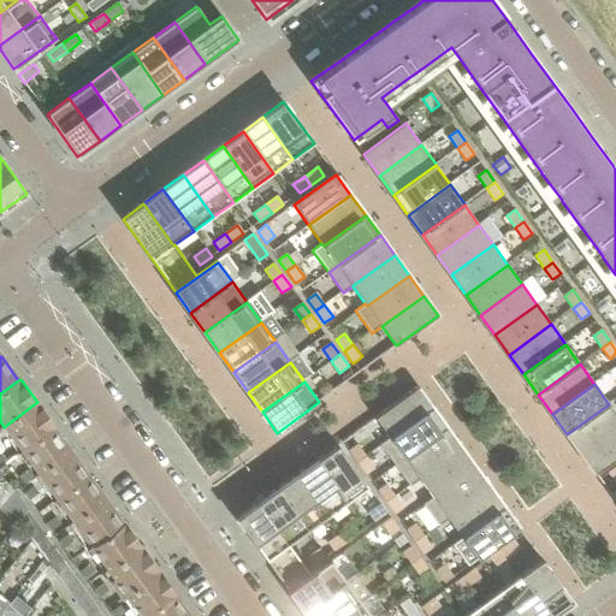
[(432,408),(418,388),(375,418),(389,437),(390,439),(432,408)]
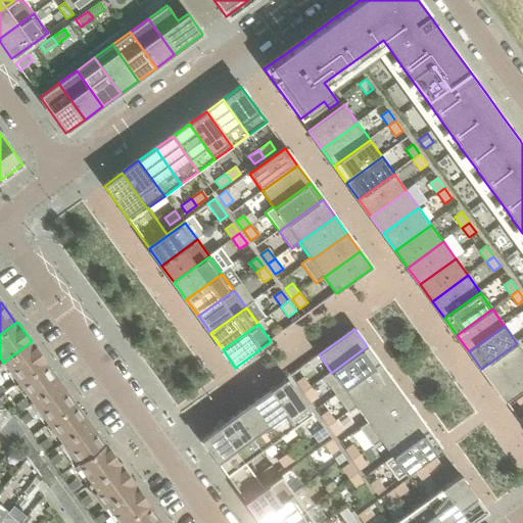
[(47,363),(32,341),(3,363),(18,383),(46,364),(47,363)]
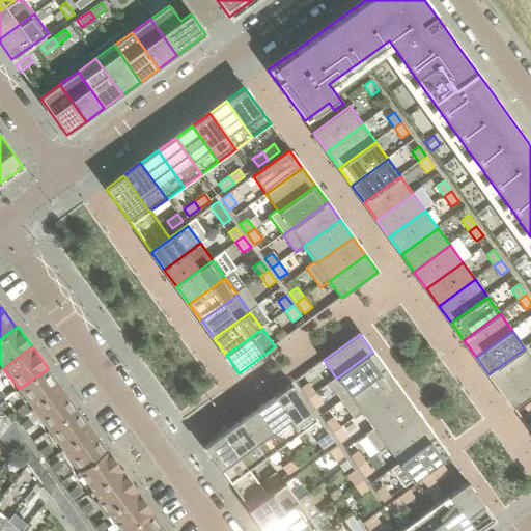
[(530,369),(530,357),(525,348),(488,374),(501,391),(530,369)]
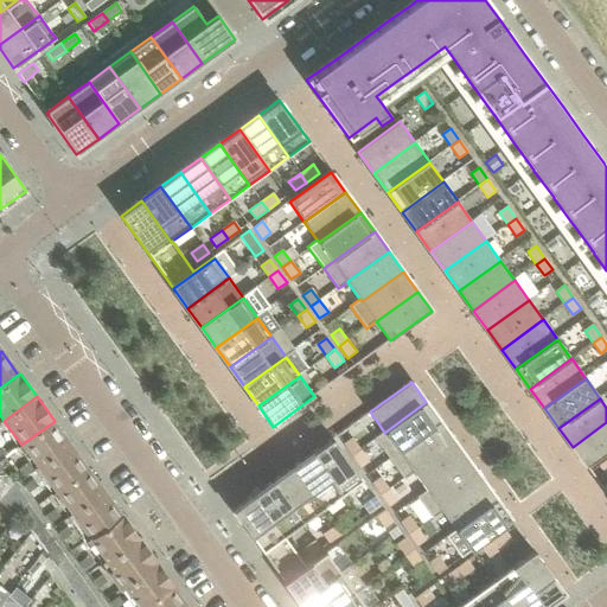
[(440,422),(426,402),(384,433),(383,430),(374,438),(389,459),(440,422)]
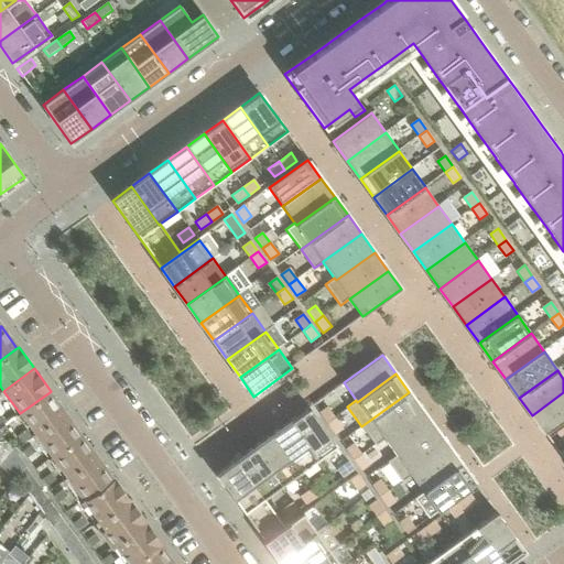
[(35,435),(64,414),(50,392),(20,413),(35,435)]
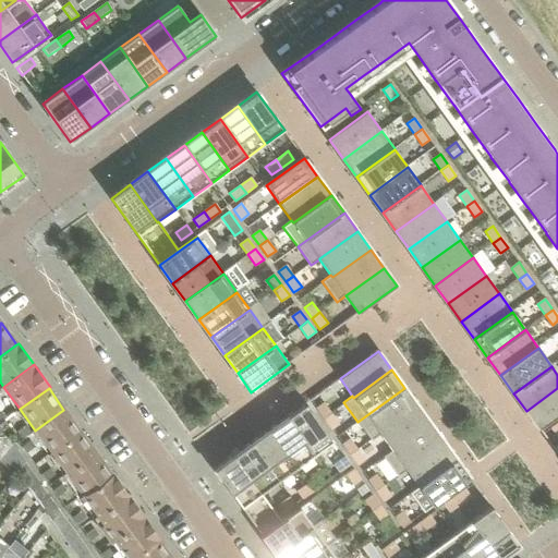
[(417,405),(404,388),(358,422),(372,441),(380,435),(379,434),(417,405)]
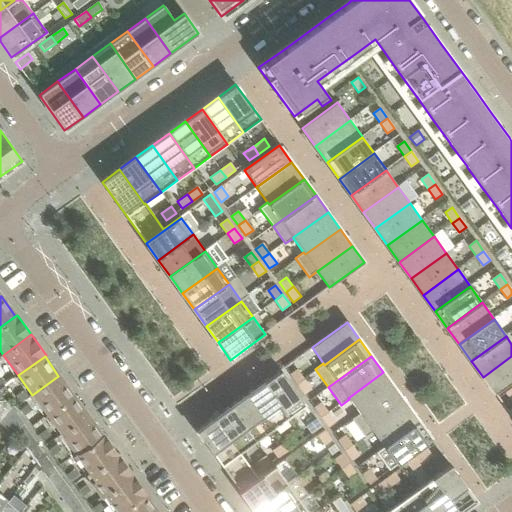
[(511,381),(511,356),(483,377),(495,394),(511,381)]
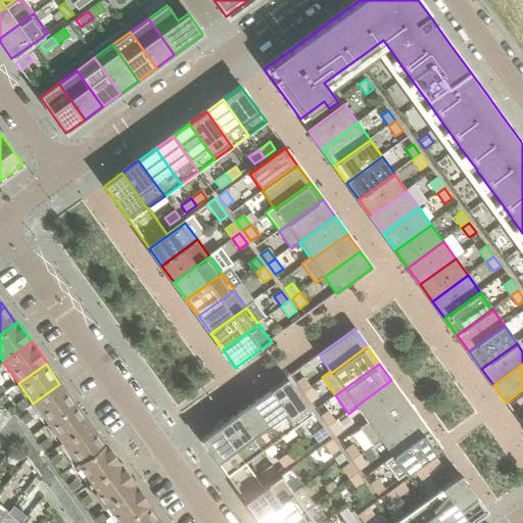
[(313,414),(287,378),(269,391),(295,427),(313,414)]
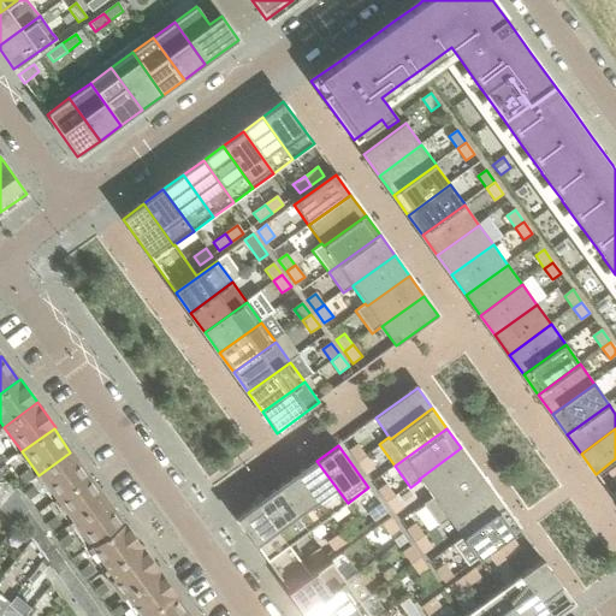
[(357,445),(349,451),(357,463),(366,457),(357,445)]
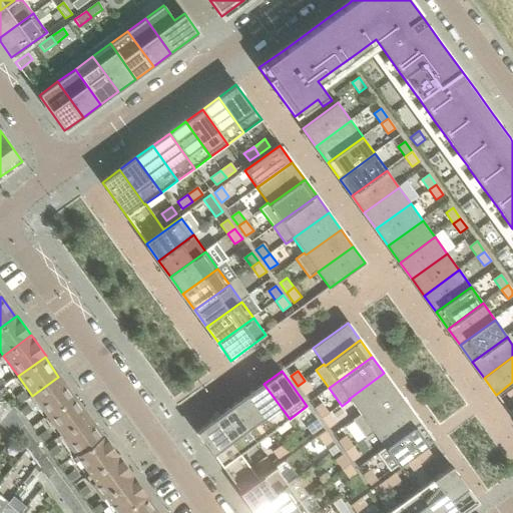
[(396,390),(384,373),(349,399),(350,400),(360,414),(361,415),(396,390)]
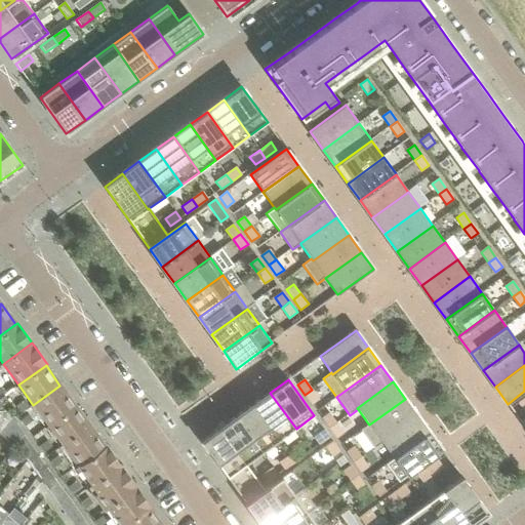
[(75,405),(59,386),(33,405),(47,425),(75,405)]
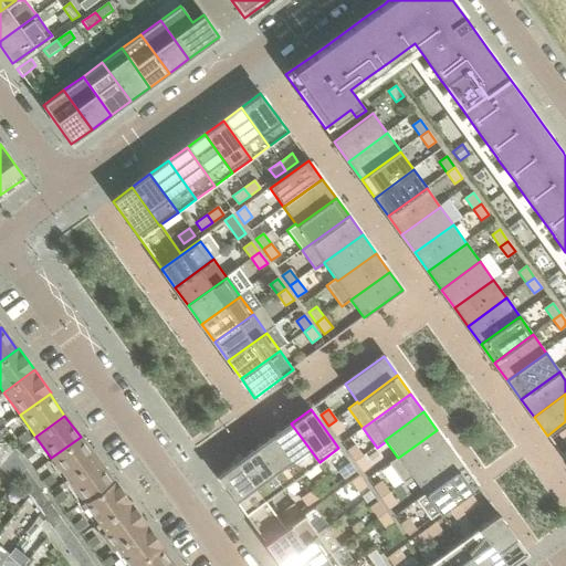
[(336,420),(328,426),(336,436),(344,430),(336,420)]
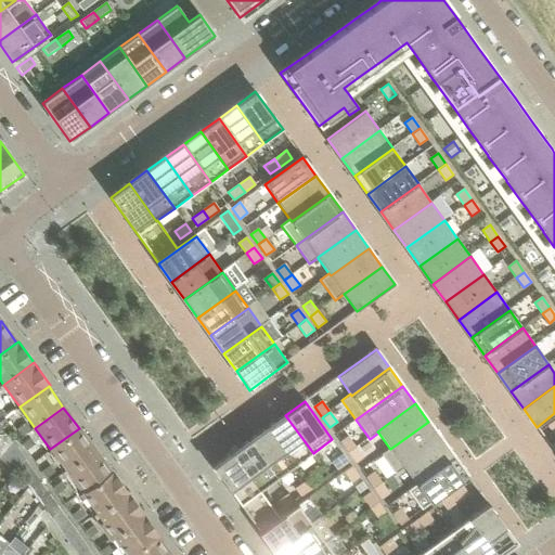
[(313,453),(285,415),(268,428),(295,466),(313,453)]
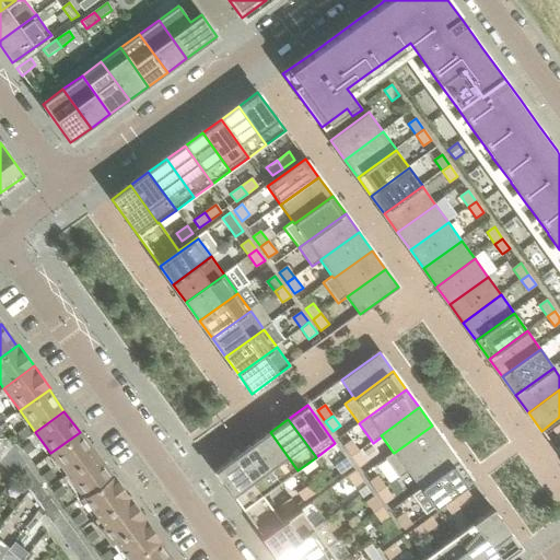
[(445,443),(432,426),(394,453),(393,452),(384,458),(399,479),(408,473),(407,471),(445,443)]
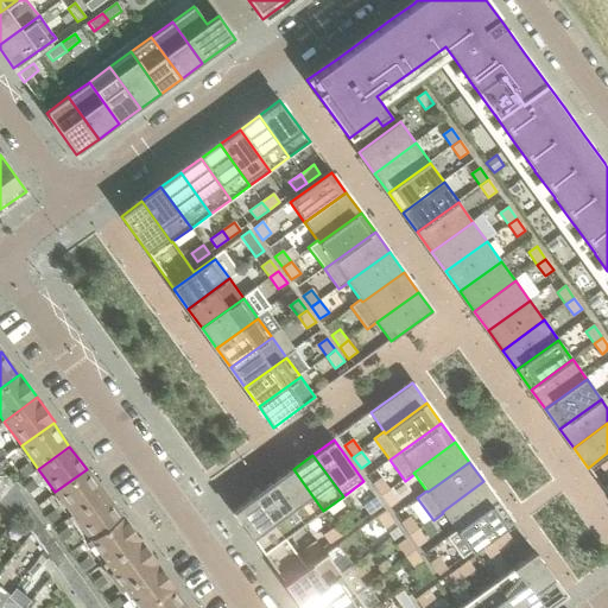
[(16,482),(0,468),(0,495),(2,499),(6,494),(13,483),(16,482)]
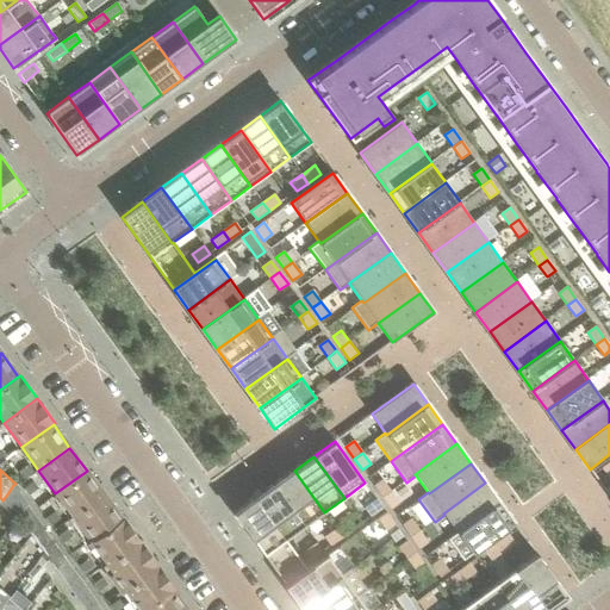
[(104,495),(87,471),(55,493),(73,517),(104,495)]
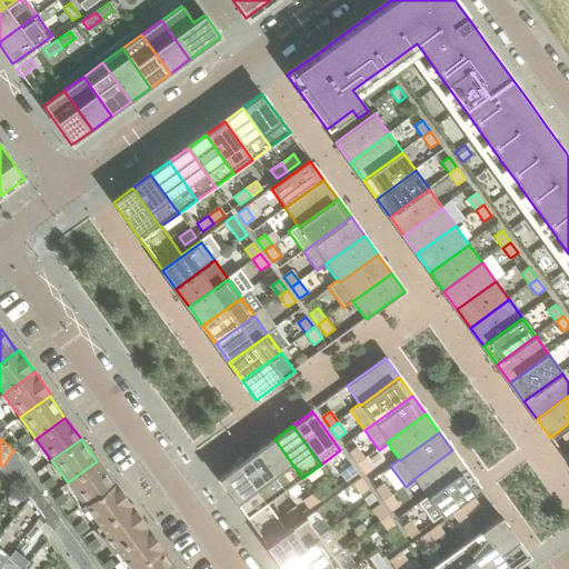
[(302,478),(275,439),(256,452),(285,491),(302,478)]
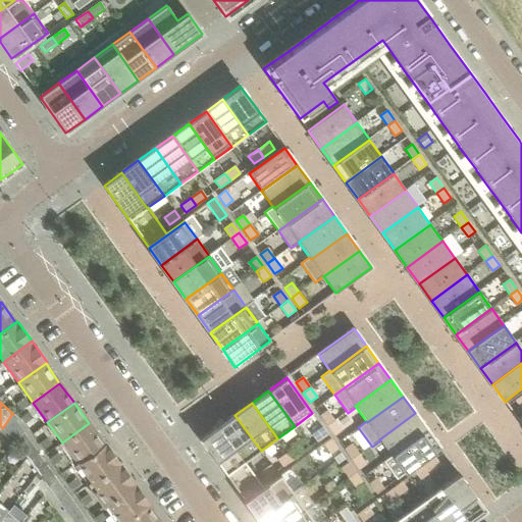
[(327,411),(320,416),(327,426),(334,421),(327,411)]
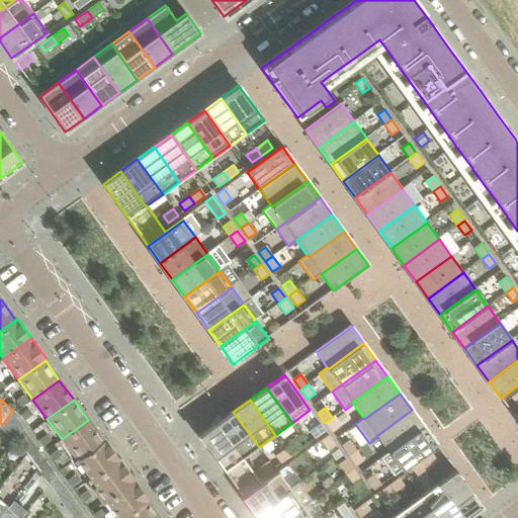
[(25,421),(32,415),(28,409),(21,415),(25,421)]
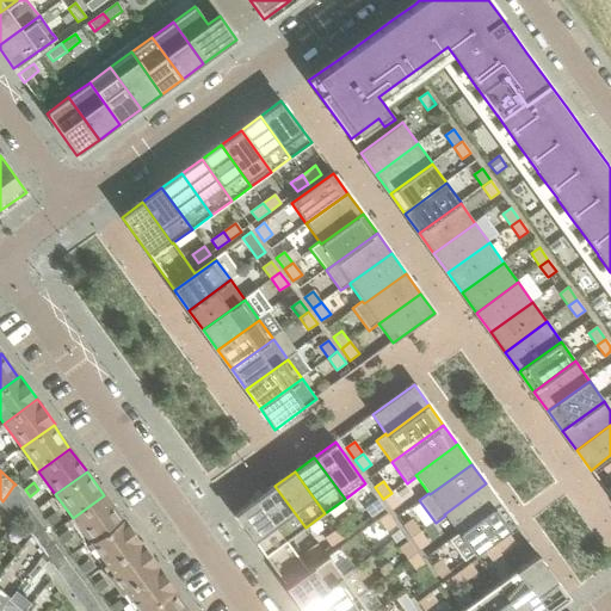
[(500,504),(486,483),(444,514),(445,516),(458,534),(500,504)]
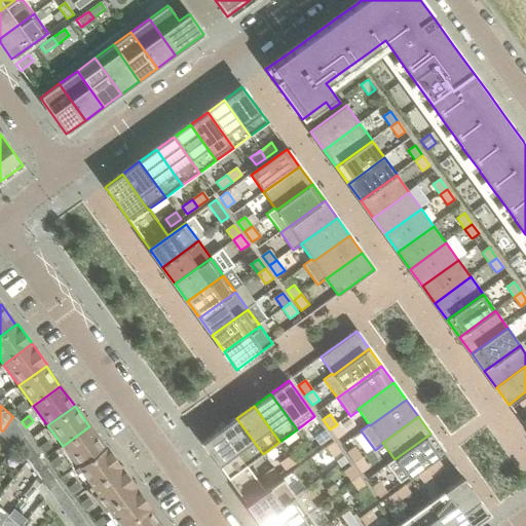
[(35,451),(24,437),(25,437),(11,418),(5,427),(20,441),(16,446),(27,461),(35,451)]
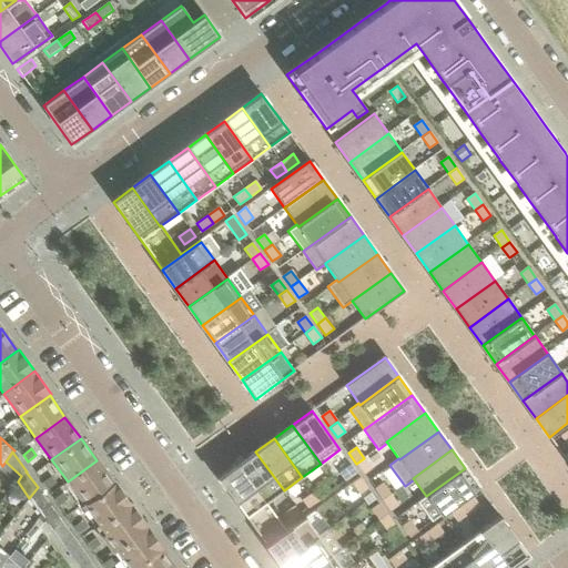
[(284,490),(255,452),(237,465),(265,504),(266,503),(284,490)]
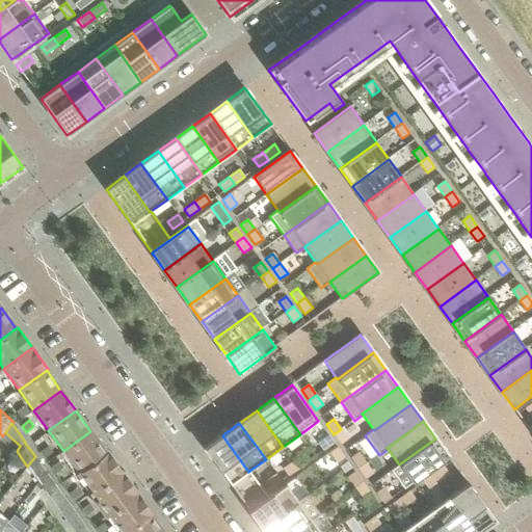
[(341,429),(334,434),(341,444),(348,439),(341,429)]
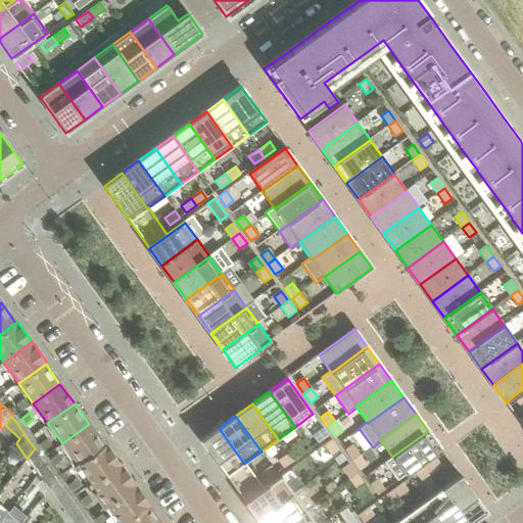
[(104,444),(89,424),(62,443),(78,464),(104,444)]
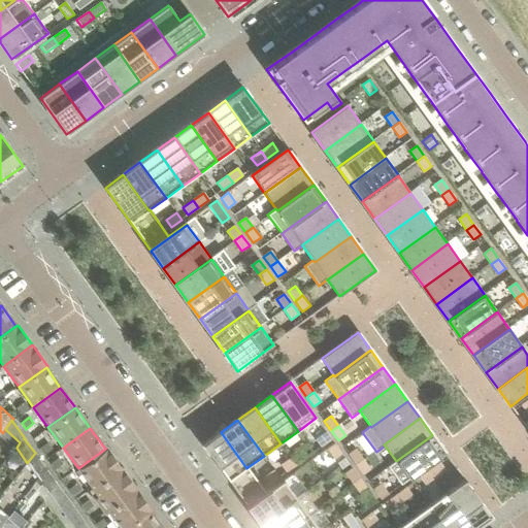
[(267,494),(248,467),(246,468),(221,432),(203,446),(249,508),(285,483),(284,482),(267,494)]
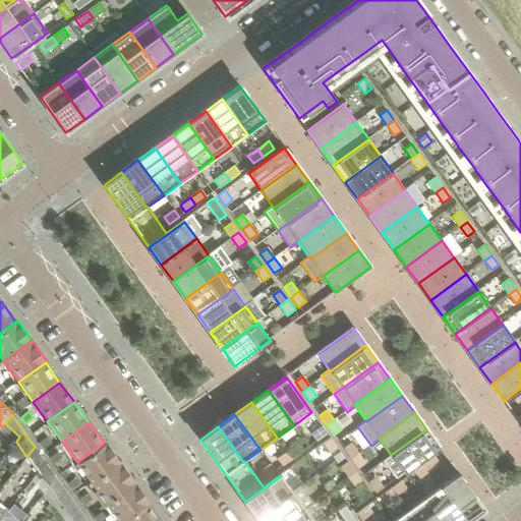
[(327,433),(322,426),(311,435),(316,442),(327,433)]
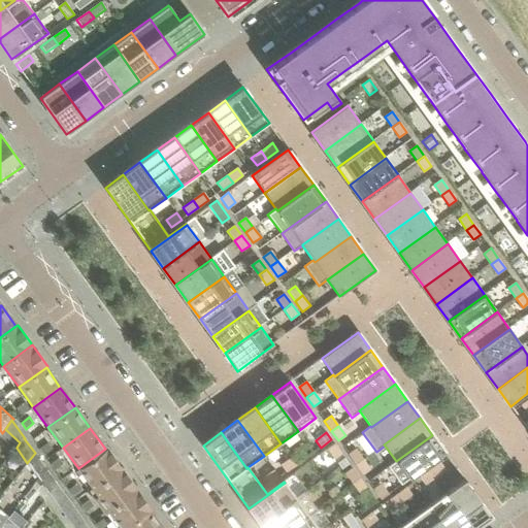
[(446,454),(432,435),(396,461),(409,480),(446,454)]
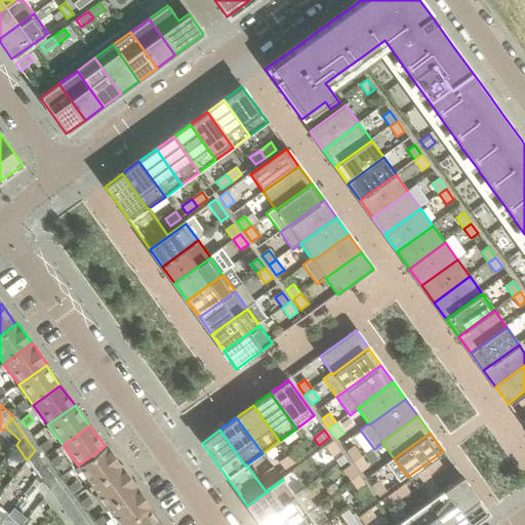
[(44,452),(51,446),(47,441),(40,447),(44,452)]
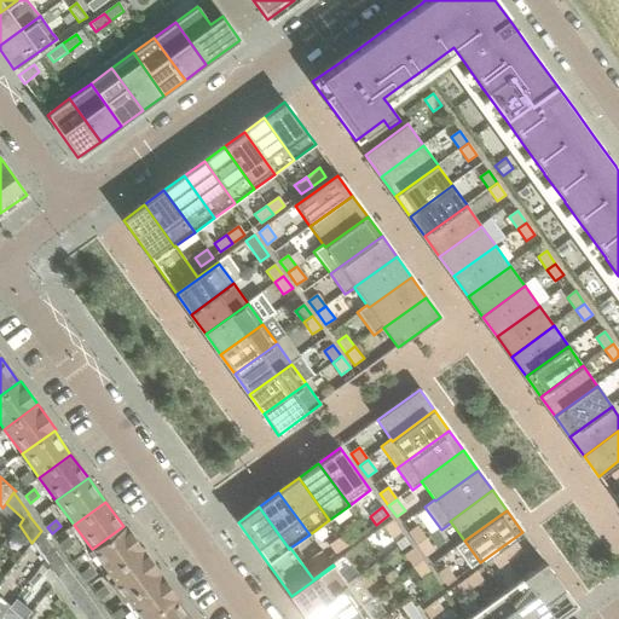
[(392,520),(382,527),(392,539),(400,532),(392,520)]
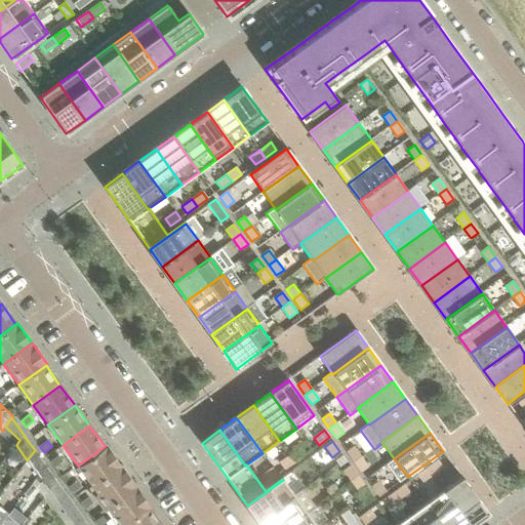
[(92,486),(120,466),(106,445),(105,446),(78,466),(92,486)]
